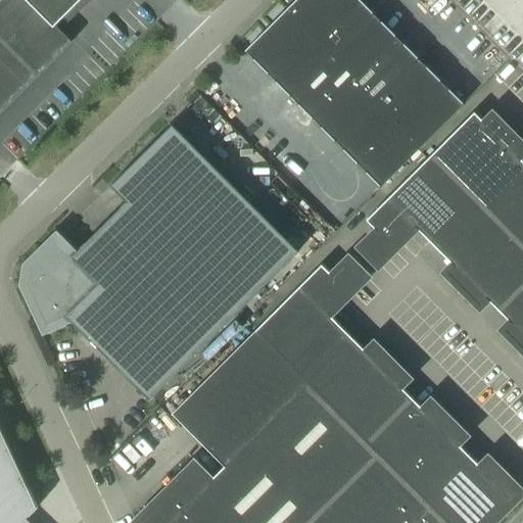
[(0,0),(0,111),(72,40),(55,24),(78,0),(0,0)]
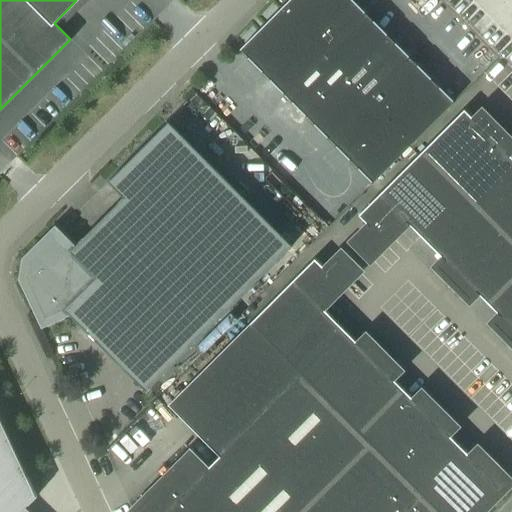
[(372,182),(453,102),(352,0),(288,0),(239,49),(372,182)]
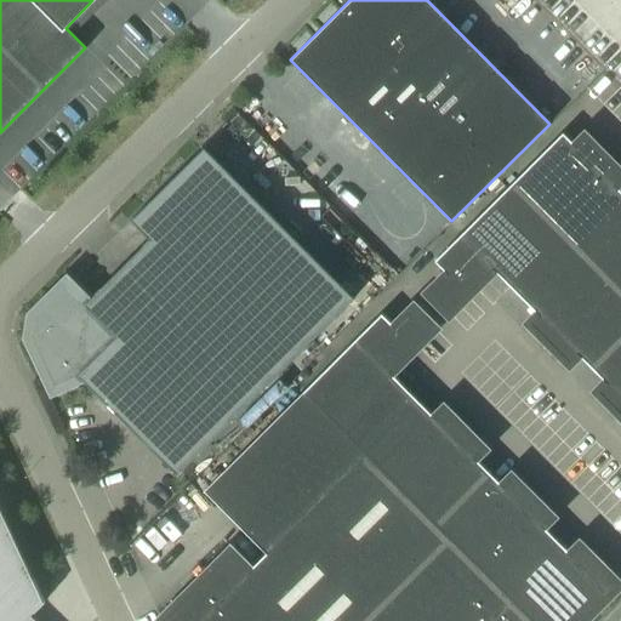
[(620,174),(585,137),(576,147),(563,134),(434,261),(446,273),(428,292),(449,313),(493,268),(539,314),(530,323),(569,362),(577,353),(607,383),(598,391),(620,414),(620,191),(614,184),(620,177),(620,174)]
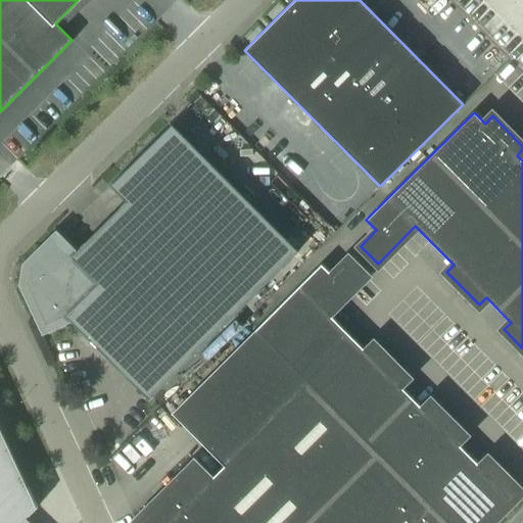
[(223,326),(297,250),(172,124),(110,185),(126,201),(112,215),(72,254),(56,239),(29,266),(26,283),(45,325),(66,316),(143,393),(149,398),(155,393),(223,326)]
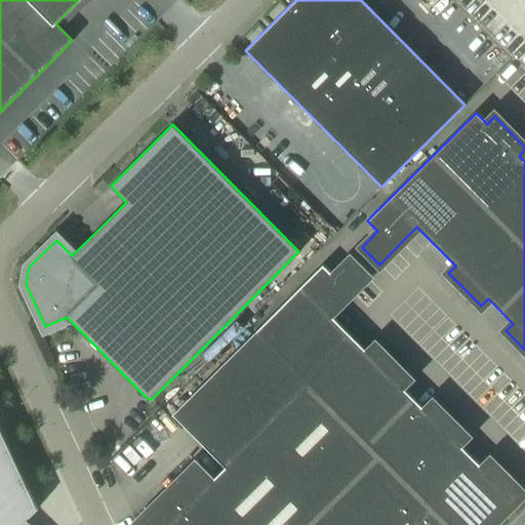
[(490,524),(522,493),(489,461),(483,468),(457,443),(465,436),(432,404),(426,410),(400,386),(407,378),(375,346),(368,353),(329,315),(366,277),(350,260),(333,276),(322,265),(257,330),(309,382),(229,461),(209,481),(195,466),(136,524),(137,524),(490,524)]
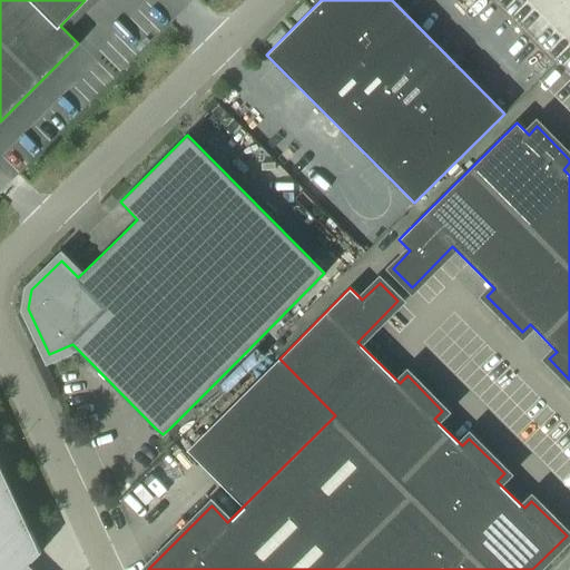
[(0,569),(21,569),(40,552),(0,465),(0,569)]
